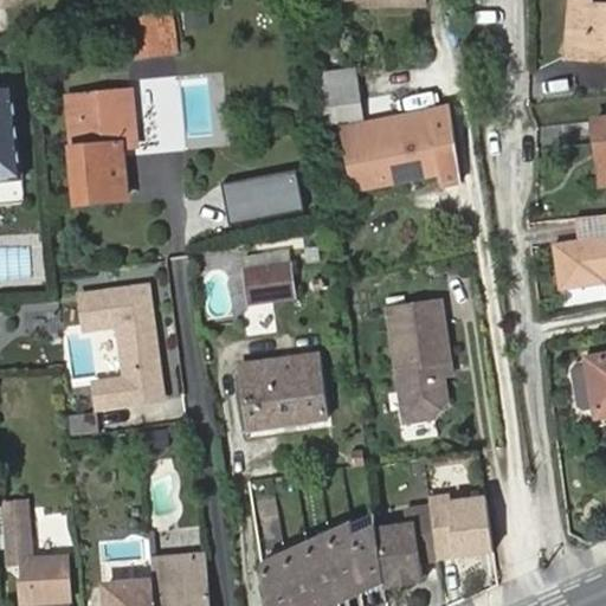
[(0,0),(0,5),(2,12),(36,0),(0,0)]
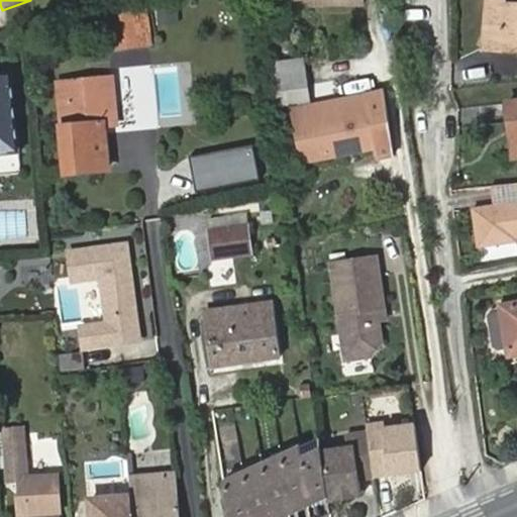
[(500,0),(489,0),(485,37),(516,40),(516,6),(504,5),(505,0),(500,0)]
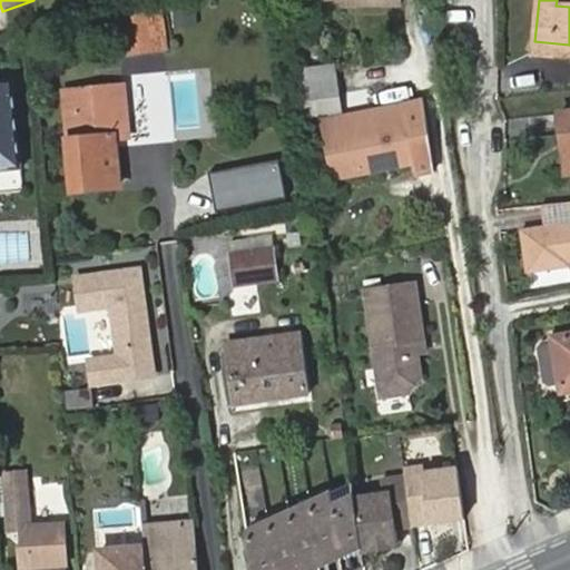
[(161,8),(147,10),(153,52),(168,49),(161,8)]
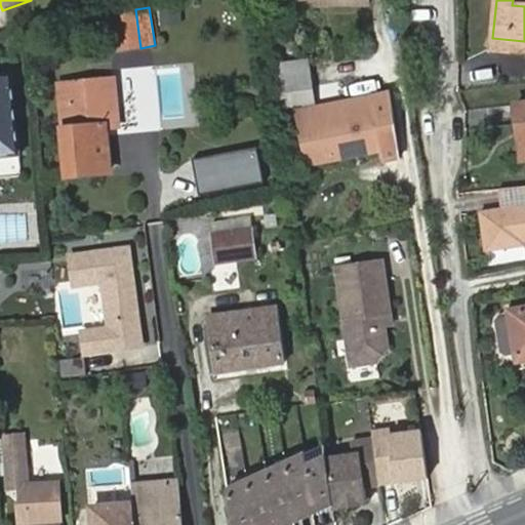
[(140,48),(135,9),(117,12),(122,50),(140,48)]
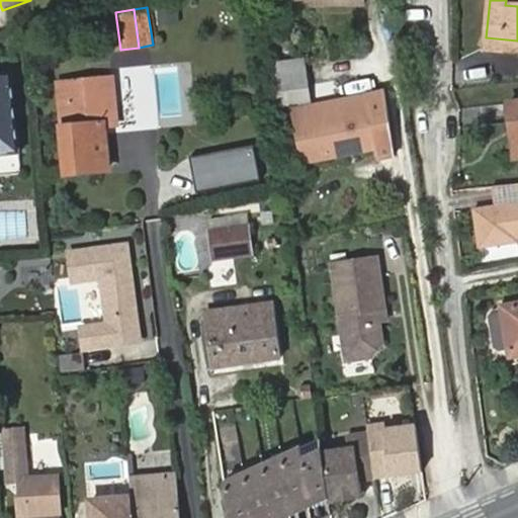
[(517,40),(486,37),(485,47),(517,50),(517,40)]
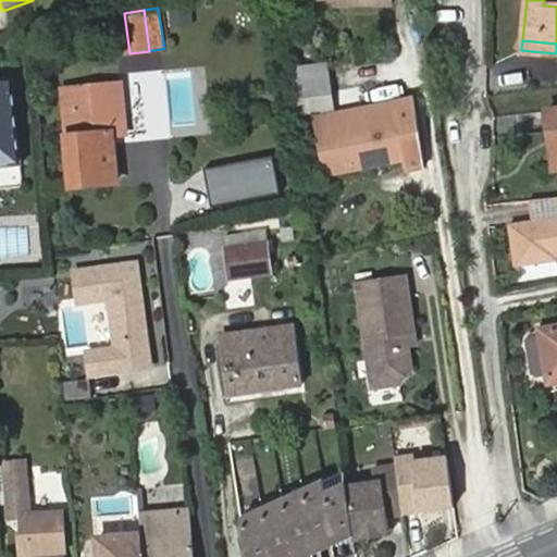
[(295,74),(299,111),(329,107),(323,71),(295,74)]
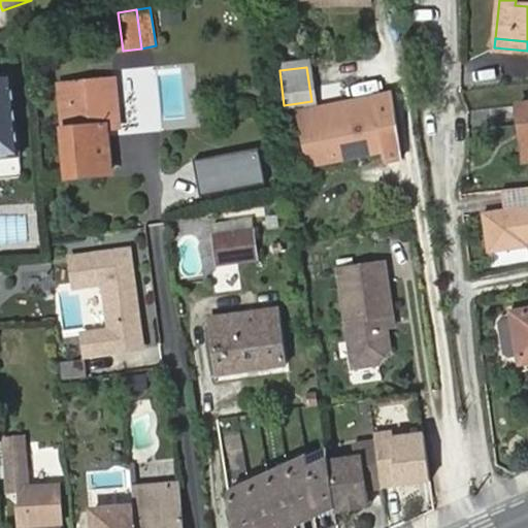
[(0,154),(17,153),(9,77),(0,77),(0,154)]
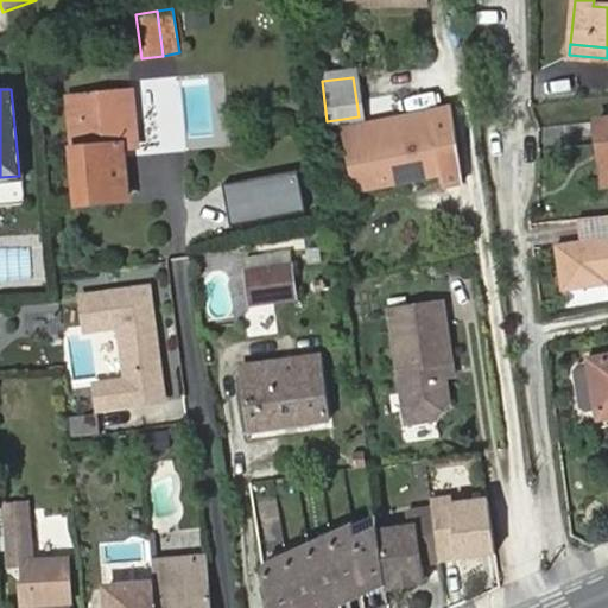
[(69,97),(80,203),(125,198),(120,150),(138,147),(132,93),(69,97)]
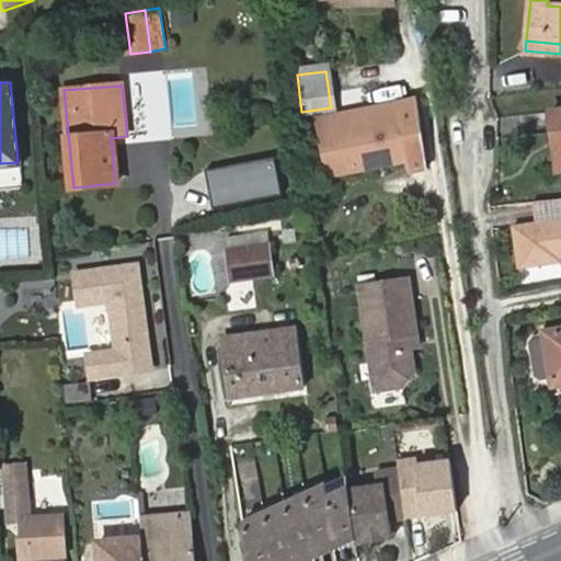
[(408,173),(426,170),(415,91),(392,95),(396,106),(405,160),(408,173)]
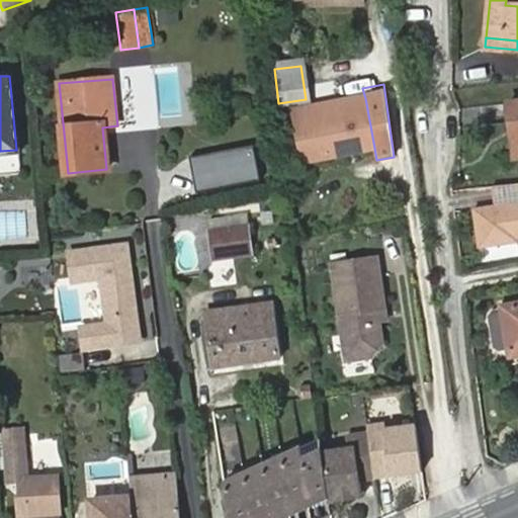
[(365,98),(296,112),(305,162),(374,148),(365,98)]
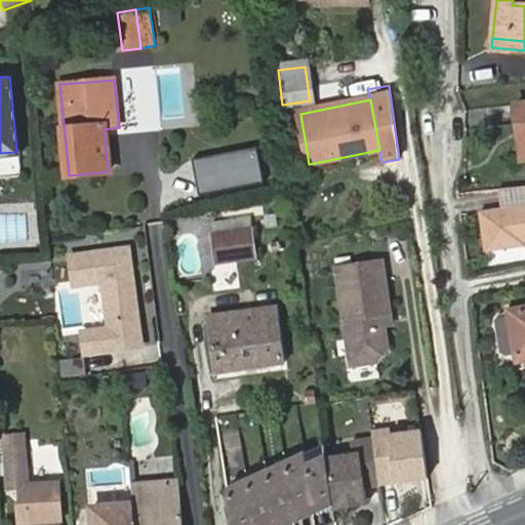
[(524,202),(478,210),(484,251),(524,245),(524,202)]
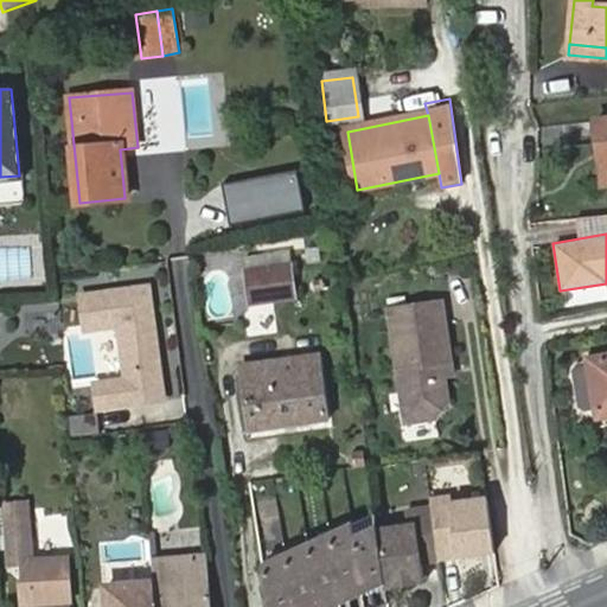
[(247,272),(253,304),(293,296),(289,264),(247,272)]
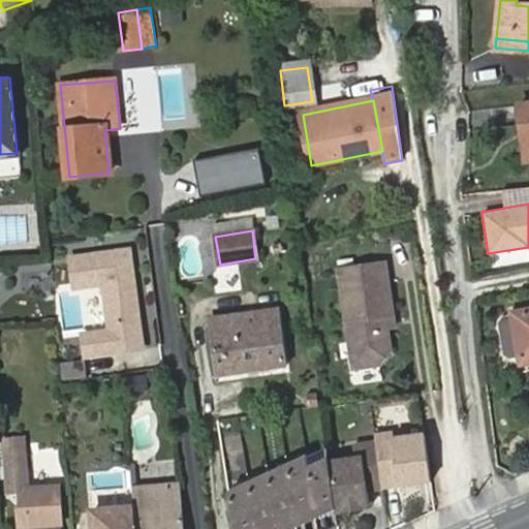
[(130,252),(72,260),(76,289),(105,285),(113,333),(85,337),(89,359),(139,350),(135,324),(141,323),(130,252)]
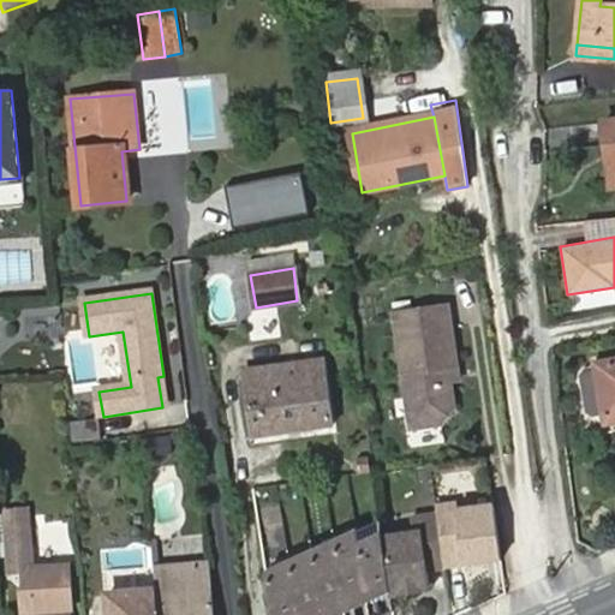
[(446,303),(417,308),(419,324),(448,320),(446,303)]
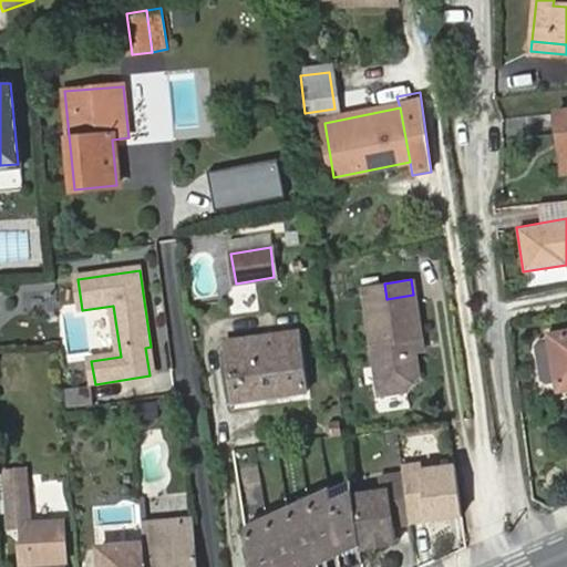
[(384,284),(361,287),(378,393),(405,389),(418,373),(412,338),(420,336),(413,295),(387,299),(384,284)]
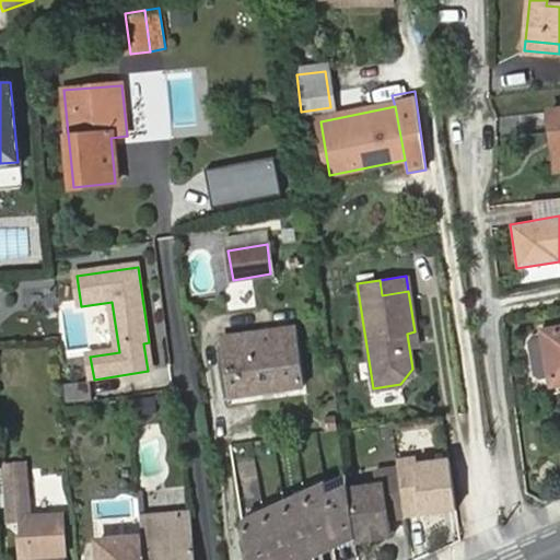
[(170,366),(161,319),(149,322),(158,369),(170,366)]
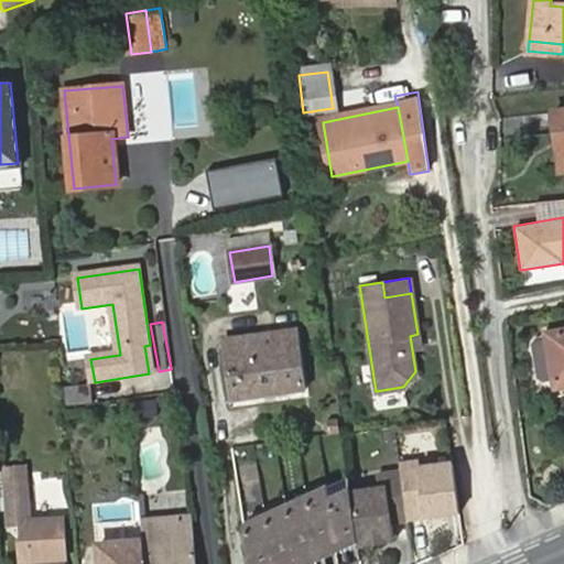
[(225,340),(232,398),(303,388),(295,331),(225,340)]
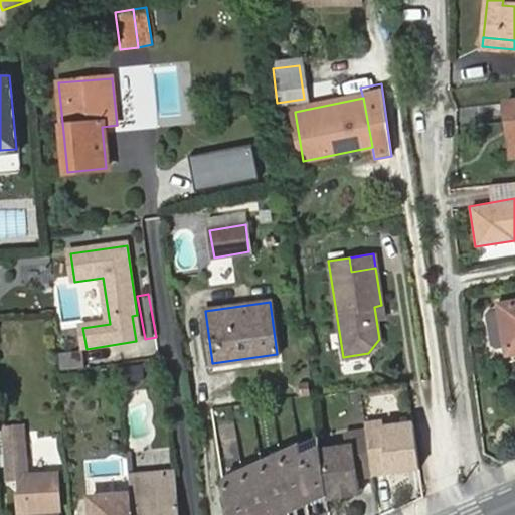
[(507,347),(508,354),(514,352),(514,304),(500,307),(489,308),(486,312),(491,345),(496,349),(507,347)]
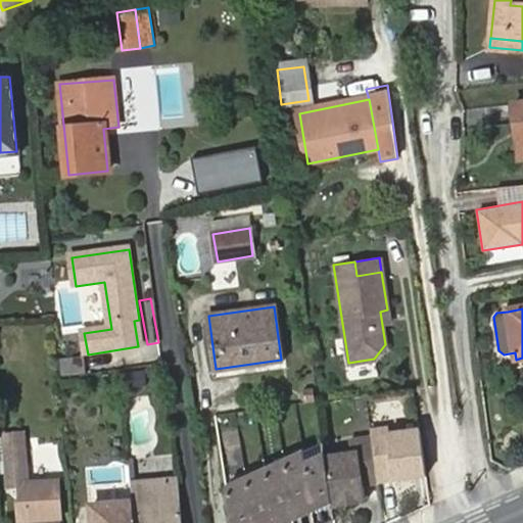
[(134,321),(138,346),(143,346),(139,320),(134,321)]
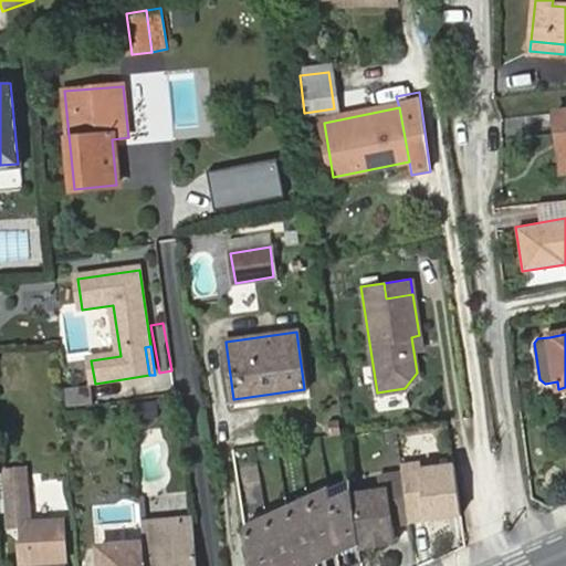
[(92,386),(62,388),(64,411),(94,407),(92,386)]
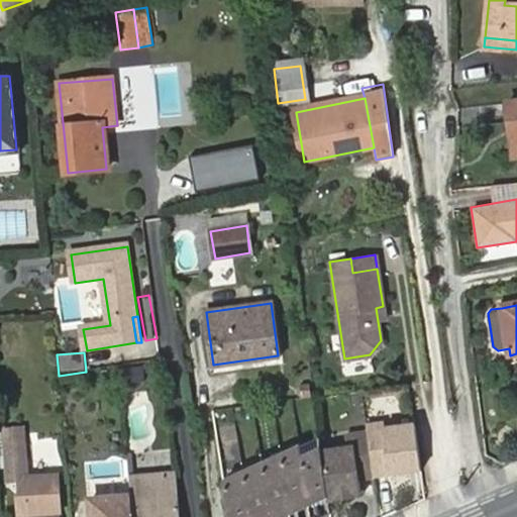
[(145,380),(142,363),(123,366),(125,383),(145,380)]
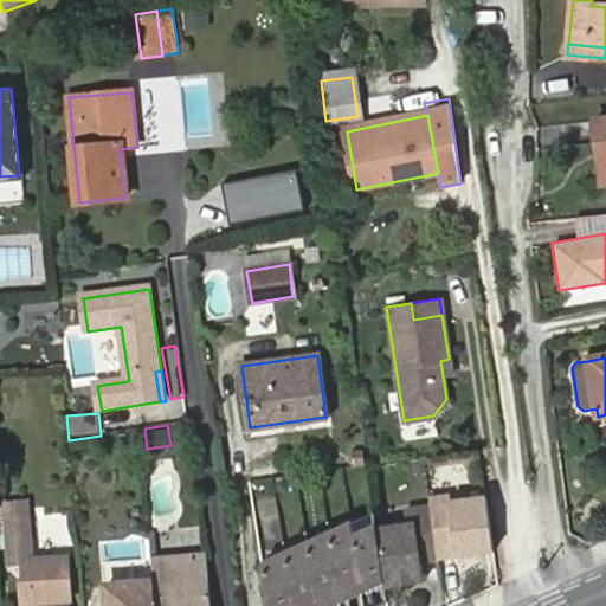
[(30,498),(6,500),(10,540),(32,539),(30,498)]
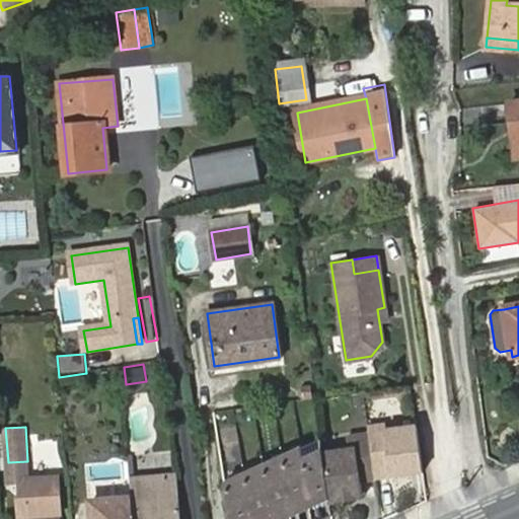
[(385,431),(369,433),(370,441),(376,485),(376,486),(411,479),(410,475),(424,473),(418,432),(385,437),(385,431)]
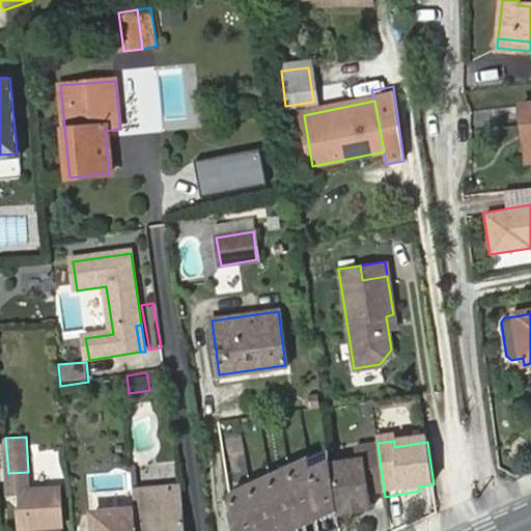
[(328,447),(307,456),(308,462),(329,457),(328,447)]
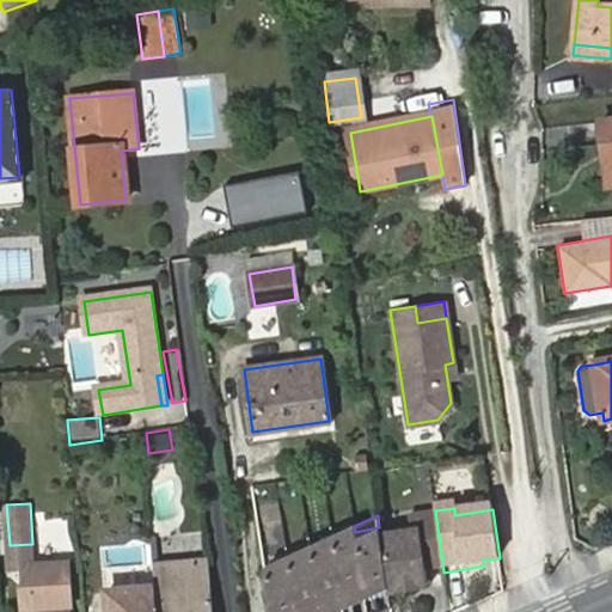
[(411,538),(383,543),(391,601),(414,598),(412,593),(429,591),(427,574),(444,571),(436,520),(409,524),(411,538)]
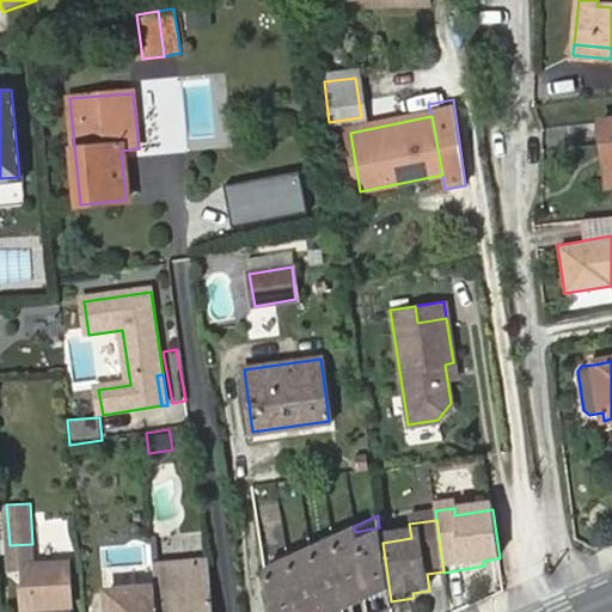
[(354,526),(331,536),(332,542),(356,538),(355,532),(354,526)]
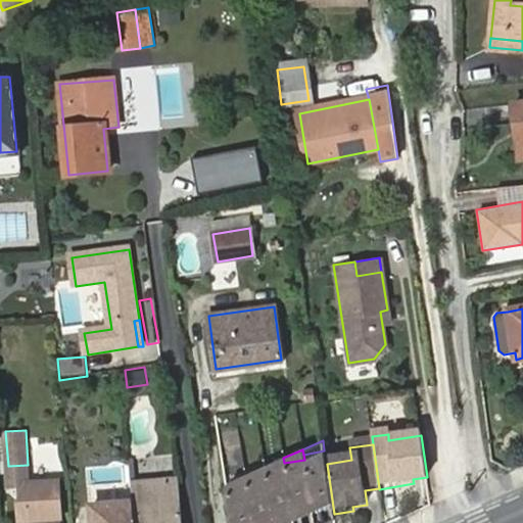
[(332,500),(324,450),(303,455),(304,460),(311,504),(332,501),(332,500)]
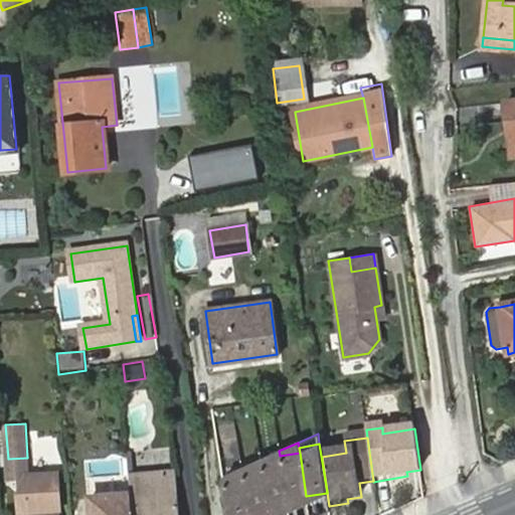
[(279,451),(261,459),(261,464),(281,461),(280,456),(279,451)]
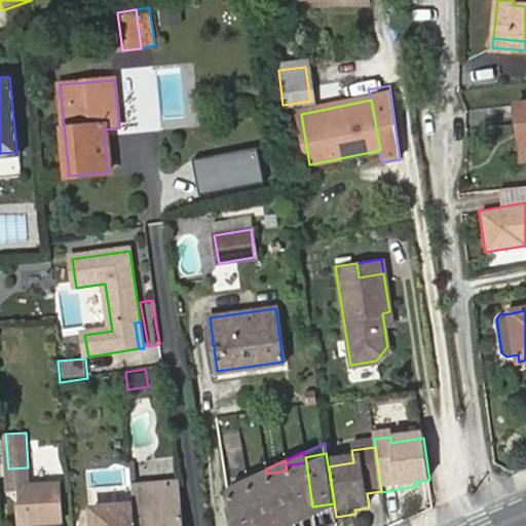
[(312,506),(306,462),(286,465),(287,471),(294,515),(313,512),(312,506)]
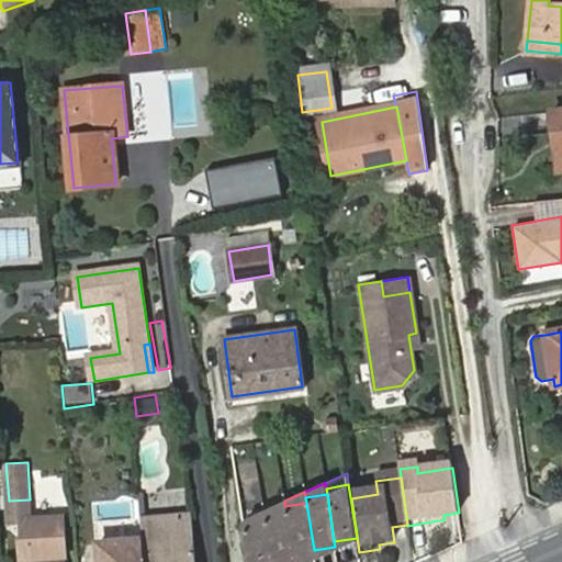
[(284,501),(263,509),(265,516),(285,513),(284,506),(284,501)]
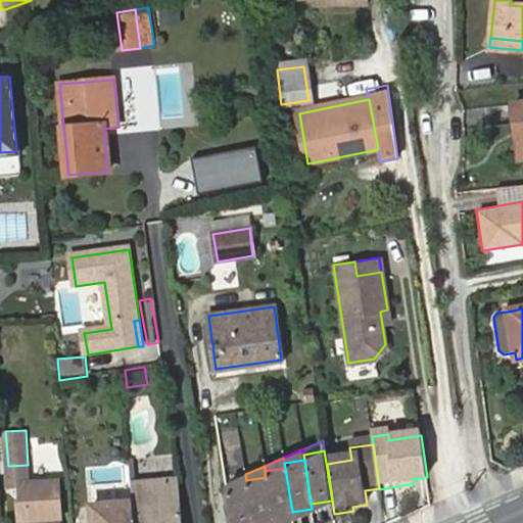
[(292,512),(285,468),(265,471),(266,477),(273,521),(293,518),(292,512)]
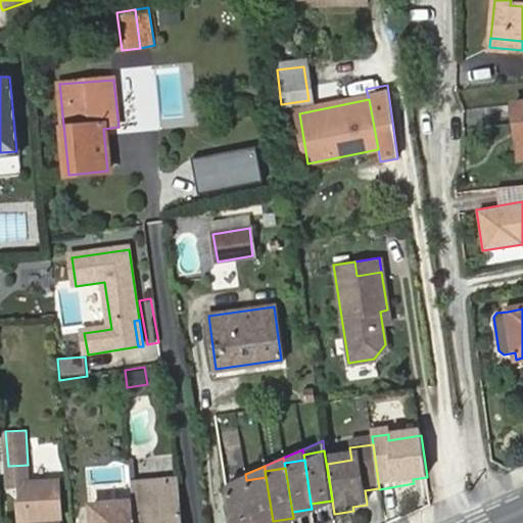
[(246,480),(245,474),(225,483),(226,486),(246,483),(246,480)]
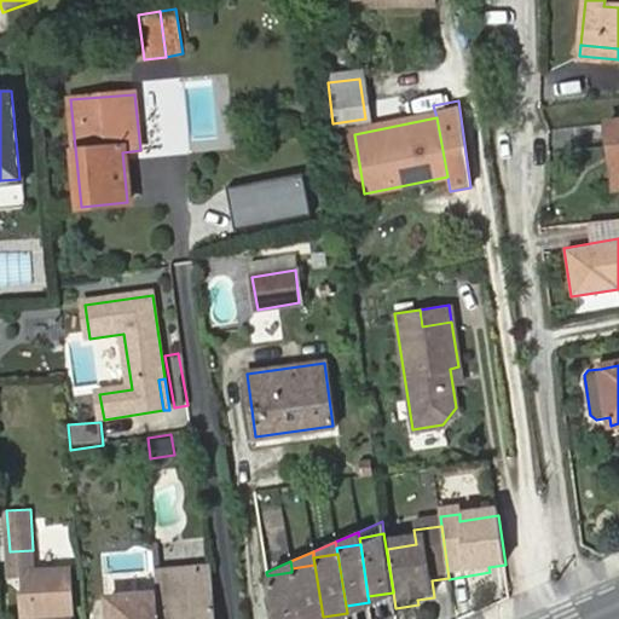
[(208,565),(197,566),(202,608),(212,608),(208,565)]
